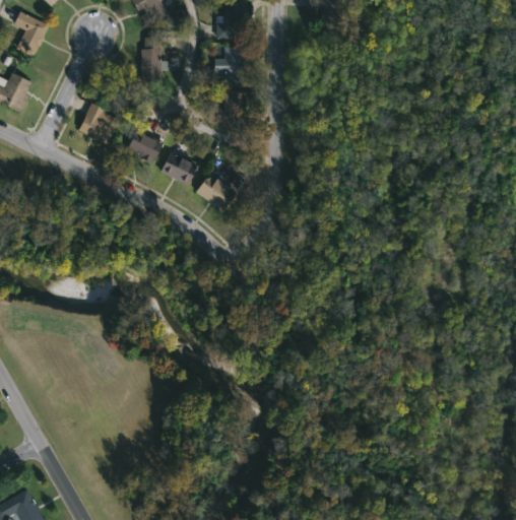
[(163,0),(162,1),(169,14),(147,27),(140,16),(146,12),(143,7),(138,10),(132,0),(163,0)]
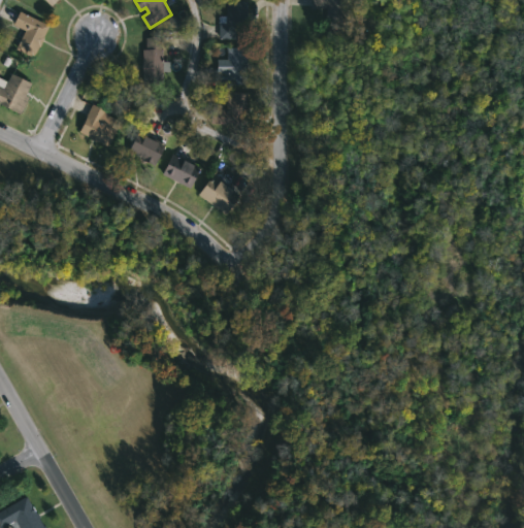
[(246,0),(246,37),(223,37),(223,15),(229,15),(229,0),(246,0)]
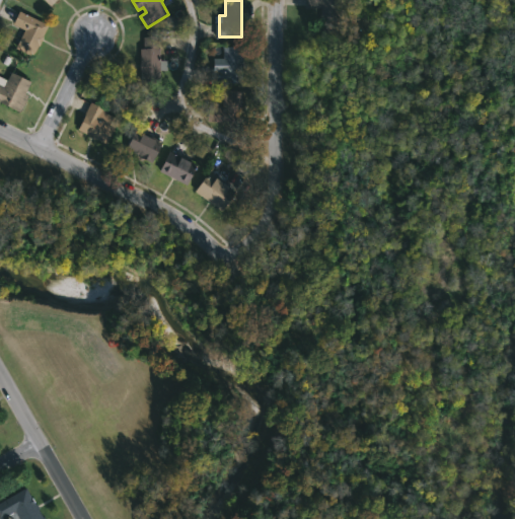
[(342,0),(342,26),(322,26),(322,7),(308,7),(308,0),(342,0)]
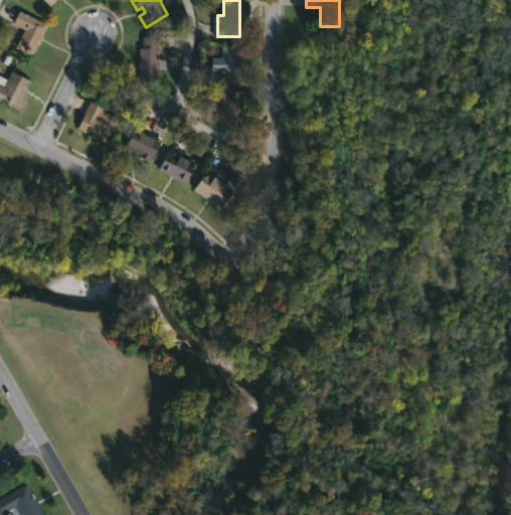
[(43,38),(40,45),(31,41),(27,48),(18,43),(25,30),(13,24),(20,11),(48,25),(43,36),(44,36),(43,38)]
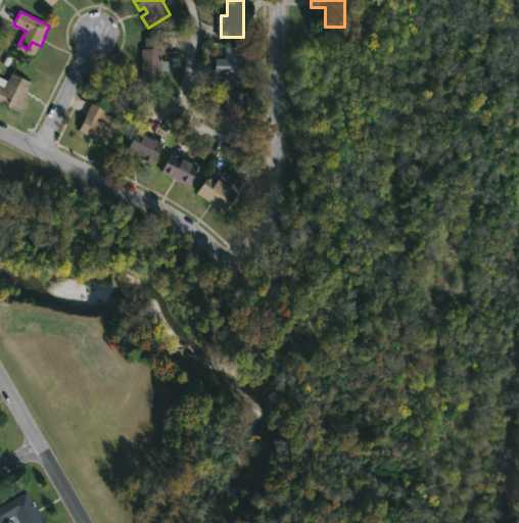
[(163,67),(163,83),(144,83),(144,70),(142,70),(142,62),(143,48),(147,48),(147,37),(163,37),(163,67)]
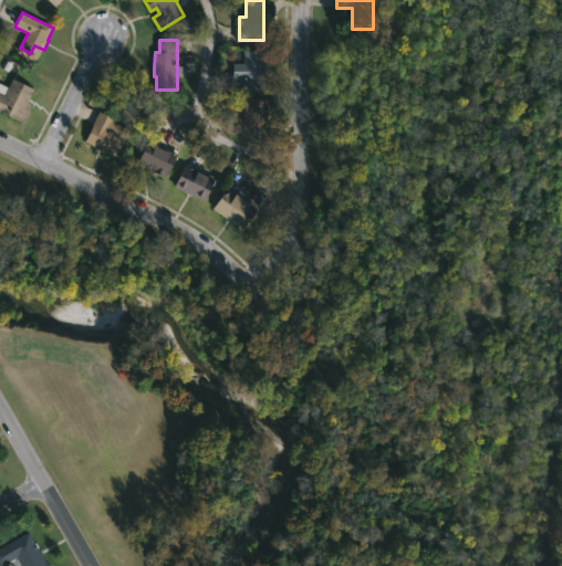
[(268,91),(232,90),(232,75),(247,75),(247,51),(269,51),(268,91)]
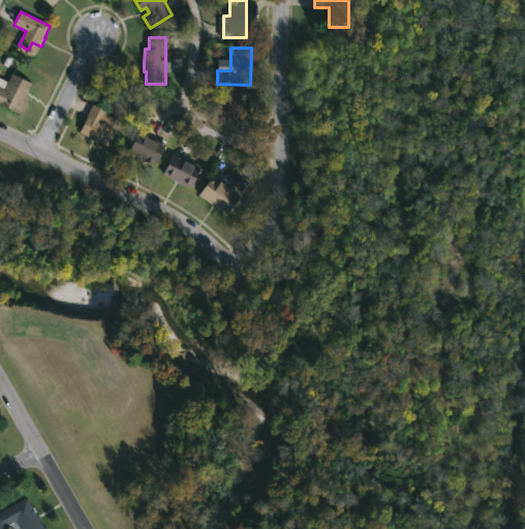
[(12,73),(32,84),(26,95),(31,98),(22,116),(0,103),(0,78),(7,82),(12,73)]
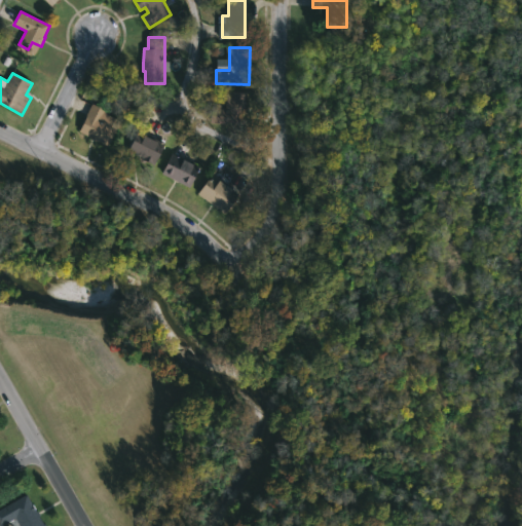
[(246,109),(245,123),(210,120),(211,107),(226,108),(227,91),(247,92),(246,109)]
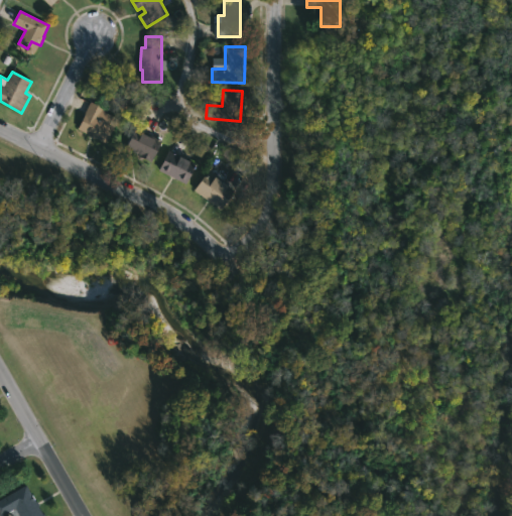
[(119,118),(108,143),(88,135),(89,134),(79,129),(91,102),(106,109),(104,111),(119,118)]
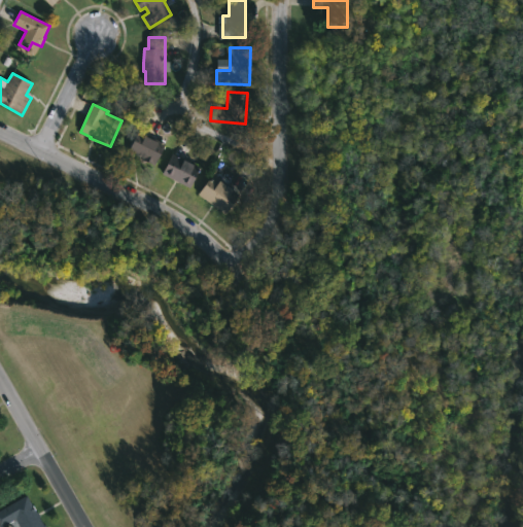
[(167,144),(157,165),(129,151),(139,130),(167,144)]
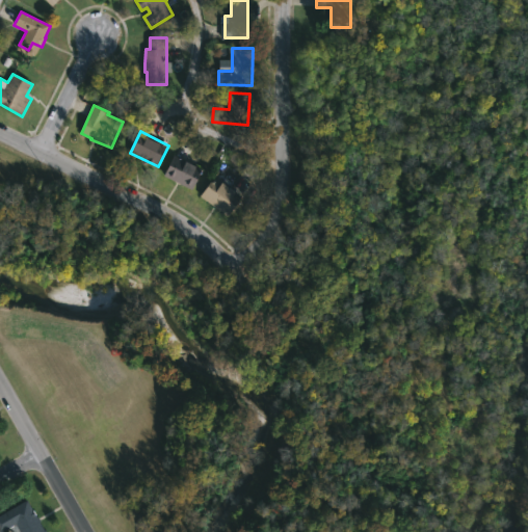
[(203,169),(192,190),(164,175),(175,155),(203,169)]
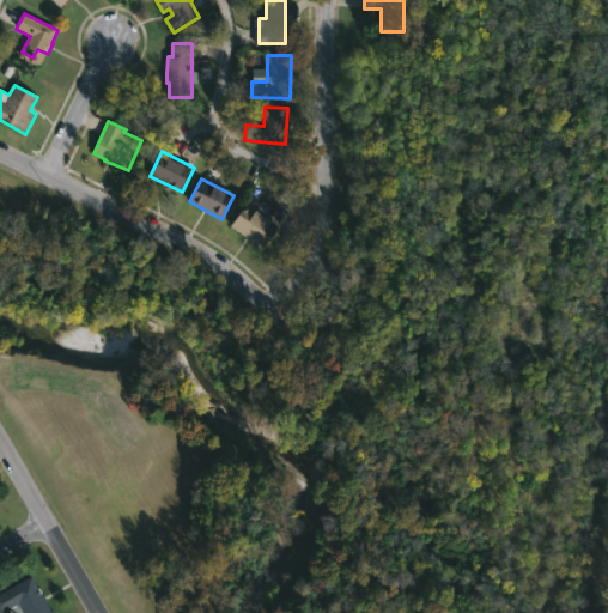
[(281,225),(265,250),(231,226),(248,201),(281,225)]
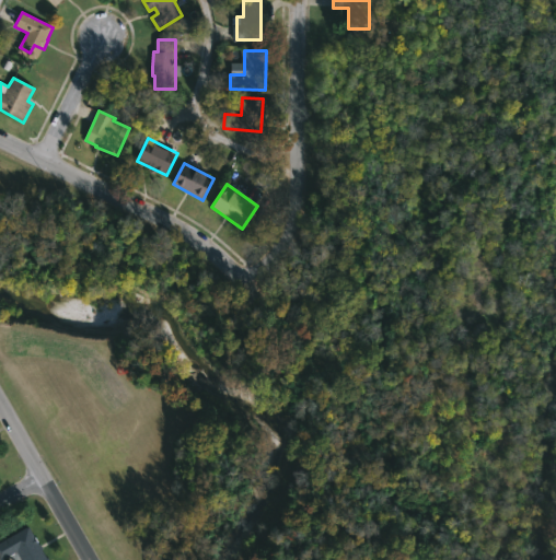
[(0,559),(0,541),(29,525),(35,538),(37,537),(39,541),(38,543),(39,545),(42,545),(44,549),(42,550),(46,558),(48,557),(49,559),(20,559),(18,559),(7,559),(4,559),(0,559)]
